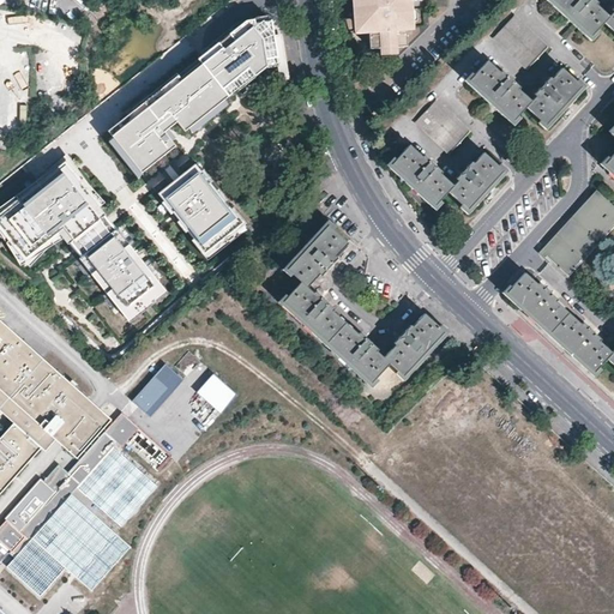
[(350,0),(350,7),(357,6),(369,6),(369,14),(357,14),(351,16),(351,28),(359,26),(359,34),(365,32),(366,50),(403,48),(402,31),(407,30),(407,24),(413,24),(413,12),(407,12),(393,13),(393,5),(405,4),(411,4),(411,0),(350,0)]
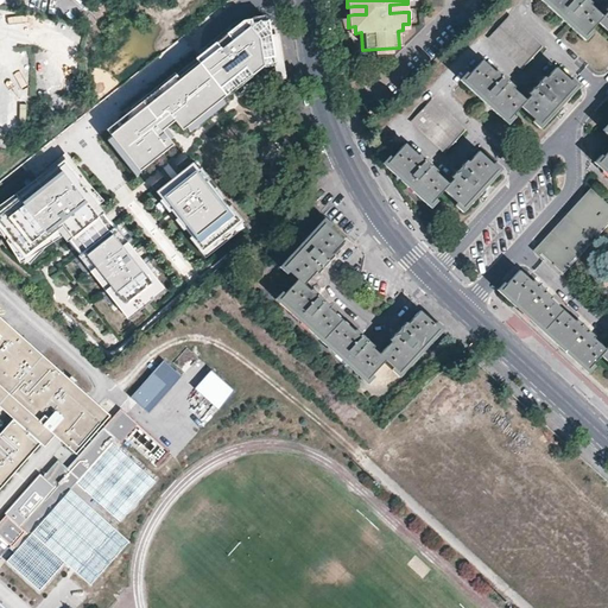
[(603,16),(591,5),(593,2),(589,0),(546,0),(584,36),(597,21),(607,31),(607,4),(605,8),(607,11),(603,16)]
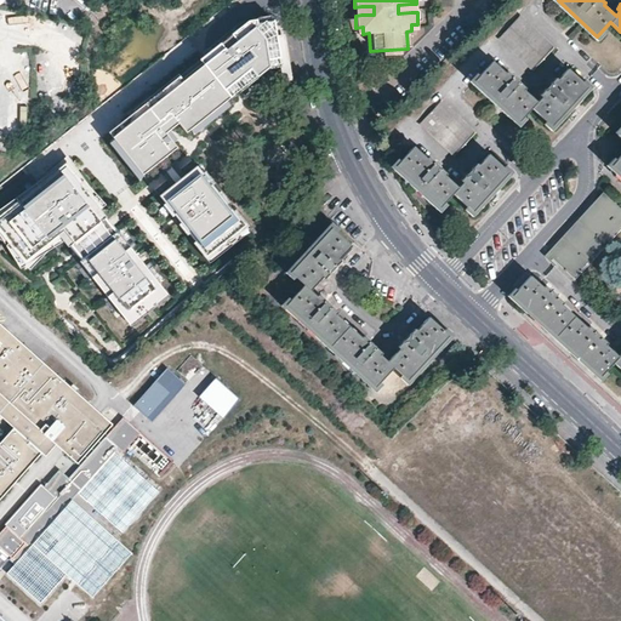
[(553,47),(519,16),(499,38),(533,69),(553,47)]
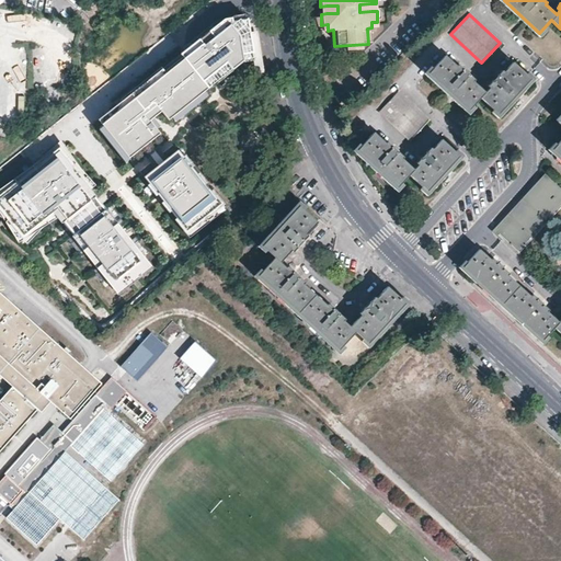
[(180,55),(175,58),(203,92),(238,65),(255,61),(252,39),(245,41),(242,20),(220,23),(194,44),(198,49),(191,56),(180,55)]
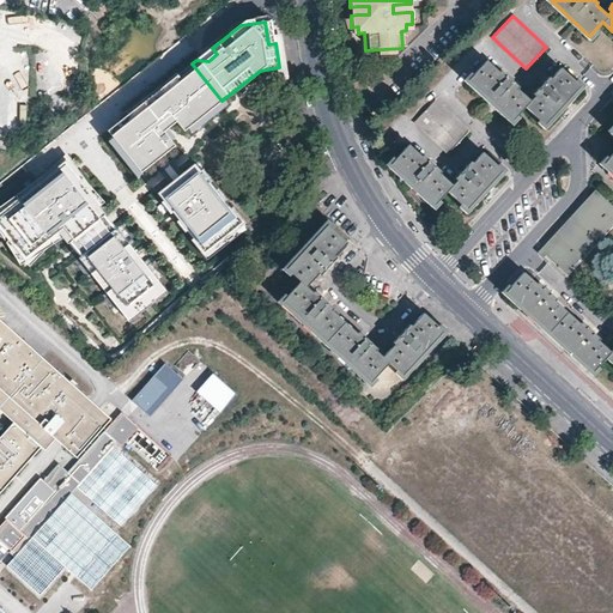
[(212,48),(196,60),(208,61),(217,54),(212,48)]
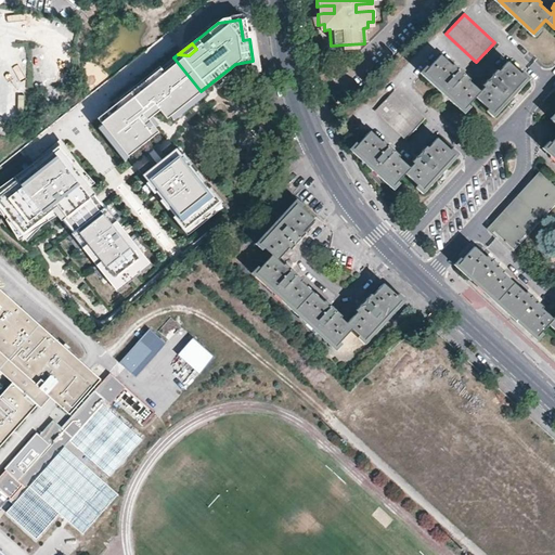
[(480,91),(468,81),(469,79),(453,64),(452,65),(440,54),(424,72),(464,110),(475,97),(493,113),(526,77),(508,62),(508,61),(507,61),(507,62),(499,71),(497,69),(482,85),(483,87),(480,91)]
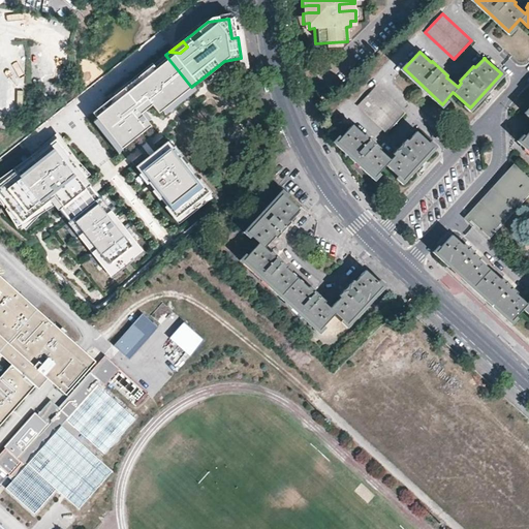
[(191,87),(165,55),(87,116),(116,152),(146,129),(134,115),(145,106),(153,117),(191,87)]
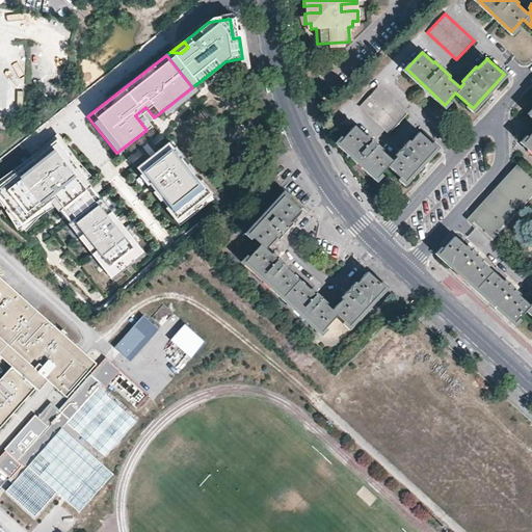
[(389,133),(407,113),(378,86),(360,106),(389,133)]
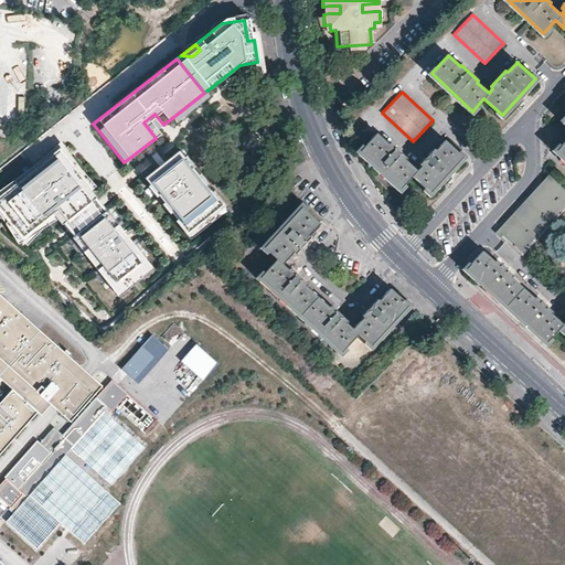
[(417,170),(405,160),(407,158),(391,142),(388,145),(376,134),(360,151),(401,189),(413,176),(417,180),(430,193),(464,157),(446,140),(437,150),(435,148),(419,164),(422,166),(417,170)]
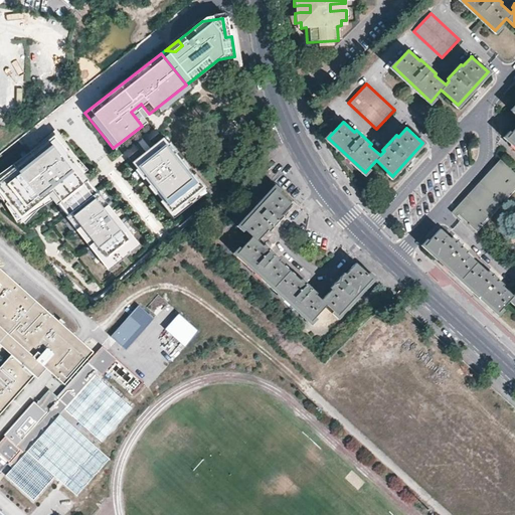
[(164,136),(133,161),(175,214),(206,189),(164,136)]
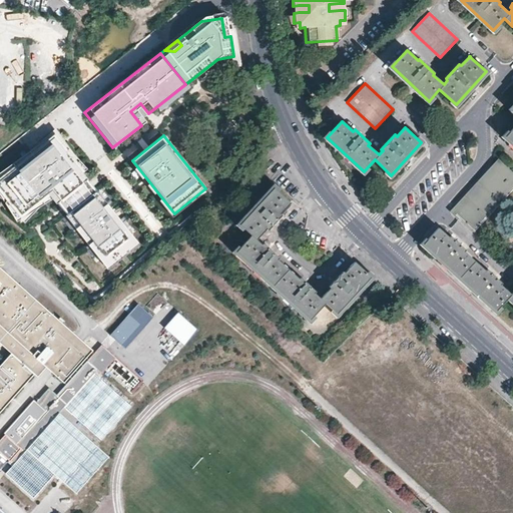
[(23,161),(0,179),(0,185),(22,212),(41,197),(38,193),(45,187),(56,202),(59,200),(68,211),(66,213),(75,225),(78,228),(82,233),(87,230),(94,238),(89,242),(92,245),(105,263),(136,237),(122,220),(120,217),(110,204),(107,201),(82,170),(78,174),(66,159),(71,156),(54,136),(43,145),(46,149),(27,165),(23,161)]
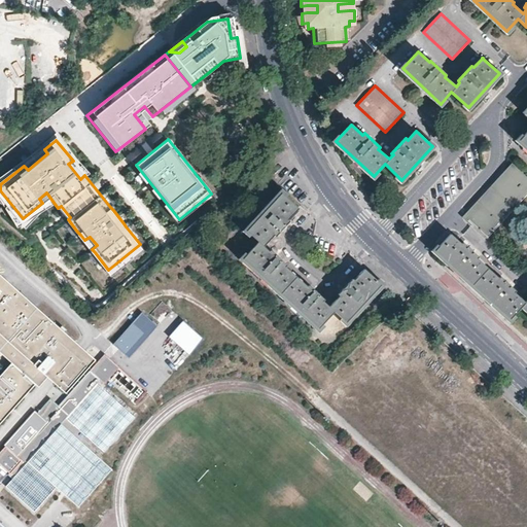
[(145,141),(126,155),(132,163),(143,153),(150,147),(145,141)]
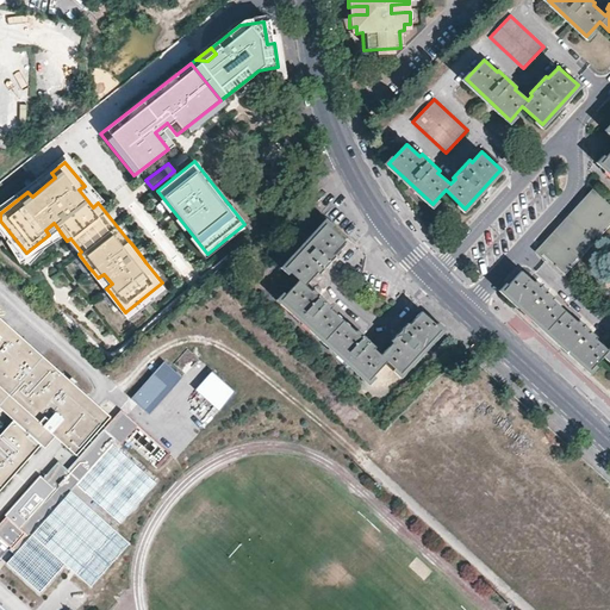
[(568,273),(609,228),(609,205),(593,190),(564,221),(535,251),(566,278),(570,274),(568,273)]
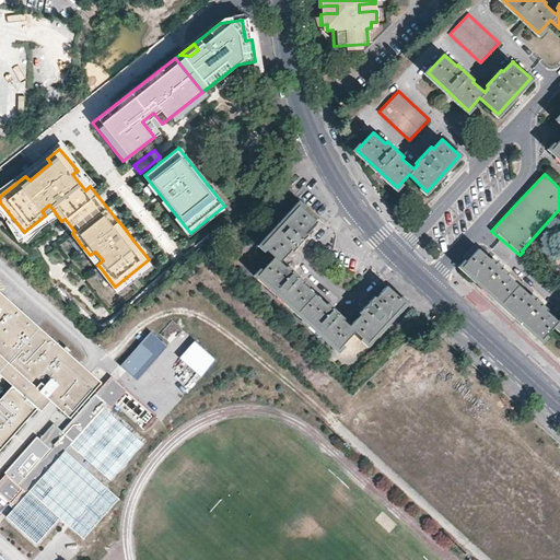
[(278,197),(283,191),(276,183),(270,189),(278,197)]
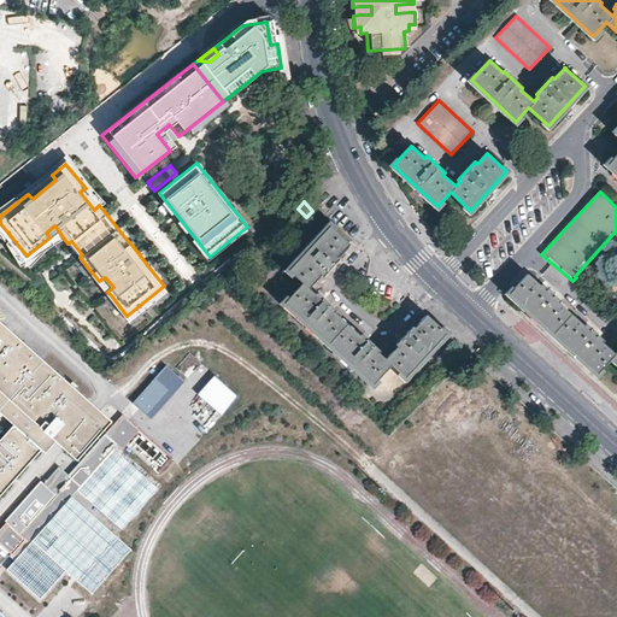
[(362,335),(335,311),(338,310),(319,294),(318,295),(311,288),(322,276),(324,276),(340,259),(339,257),(351,245),(330,227),(289,270),(304,283),(286,303),(374,385),(392,365),(406,377),(447,333),(428,315),(415,328),(413,327),(397,345),(398,347),(387,359),(380,352),(381,351),(363,334),(362,335)]
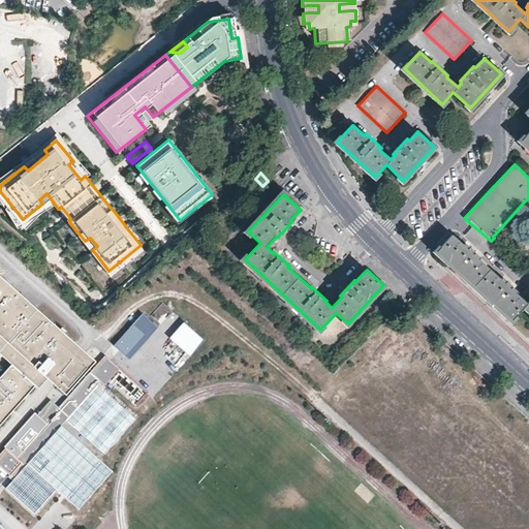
[(453,235),(437,251),(514,320),(524,308),(528,312),(528,302),(528,304),(518,293),(519,292),(509,284),(502,278),(501,279),(479,259),(480,258),(472,250),(465,244),(464,245),(453,235)]
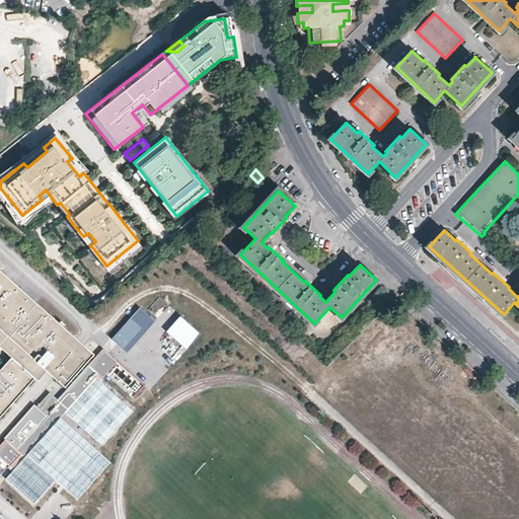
[(0,418),(35,379),(39,382),(47,372),(65,389),(95,355),(0,269),(0,418)]
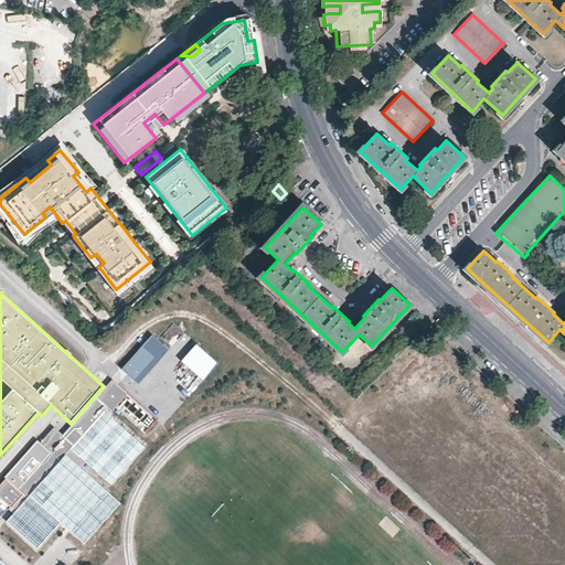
[(138,383),(169,350),(152,336),(121,369),(138,383)]
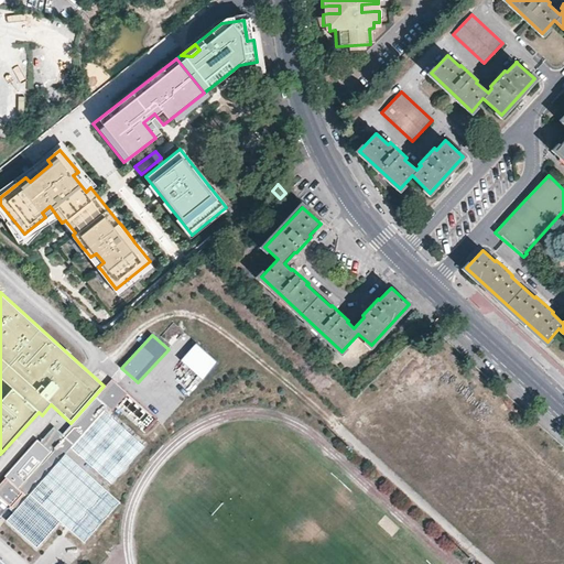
[(180,359),(201,378),(216,361),(195,342),(180,359)]
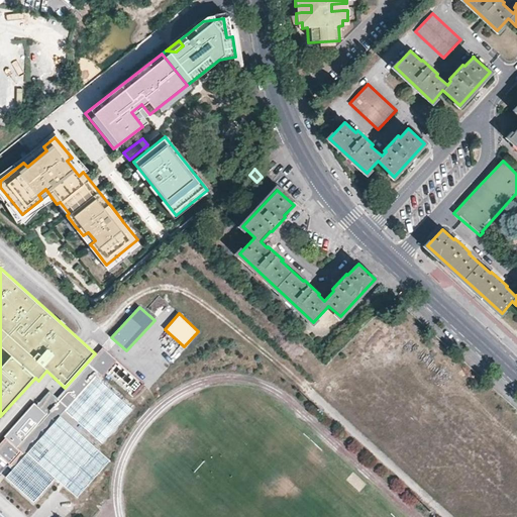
[(34,404),(7,436),(21,449),(27,451),(62,413),(66,408),(96,375),(101,380),(106,374),(133,396),(143,384),(102,347),(57,398),(48,392),(36,406),(34,404)]
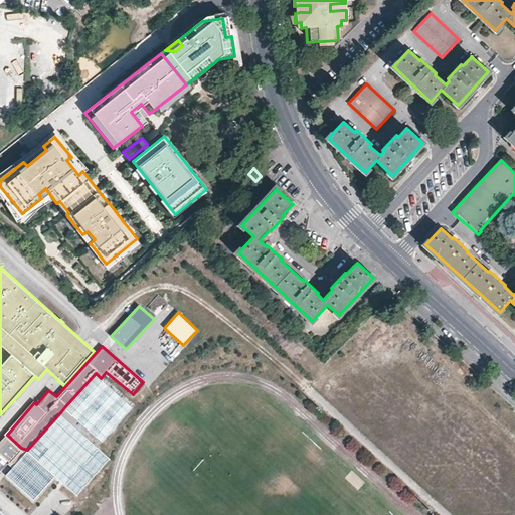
[(161,374),(174,357),(168,352),(154,369),(161,374)]
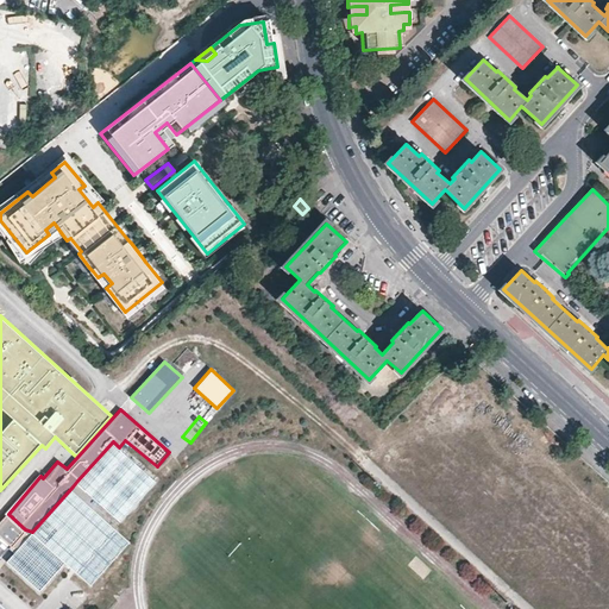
[(123,521),(158,482),(119,447),(113,441),(77,481),(123,521)]
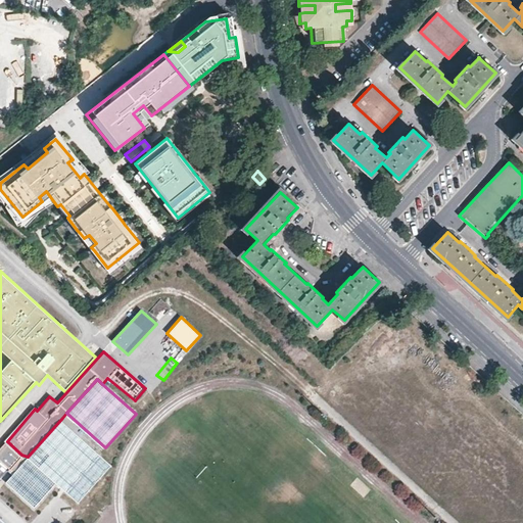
[(62,418),(28,457),(56,483),(77,502),(111,462),(62,418)]
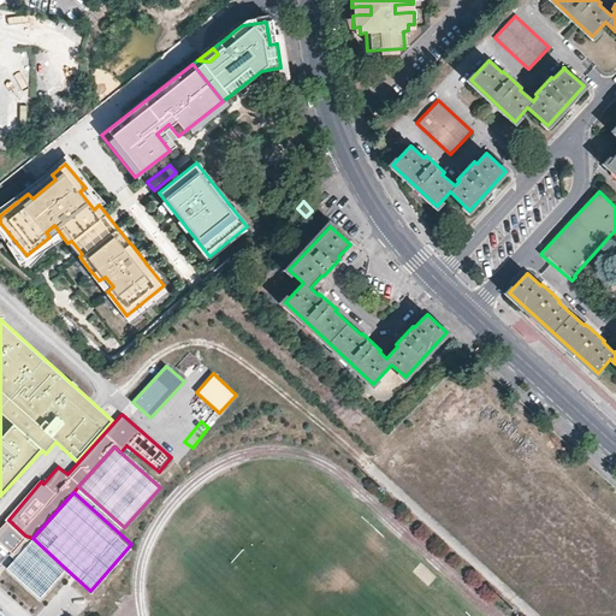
[(0,539),(12,550),(25,535),(9,520),(0,529),(0,539)]
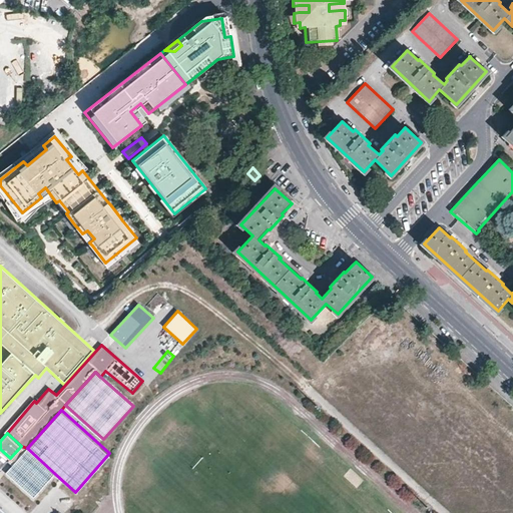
[(55,474),(27,448),(2,475),(30,501),(55,474)]
